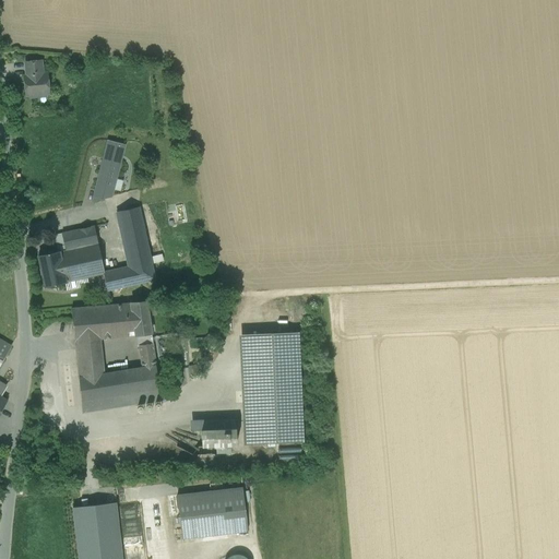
[(43,60),(24,61),(25,74),(45,73),(43,60)]
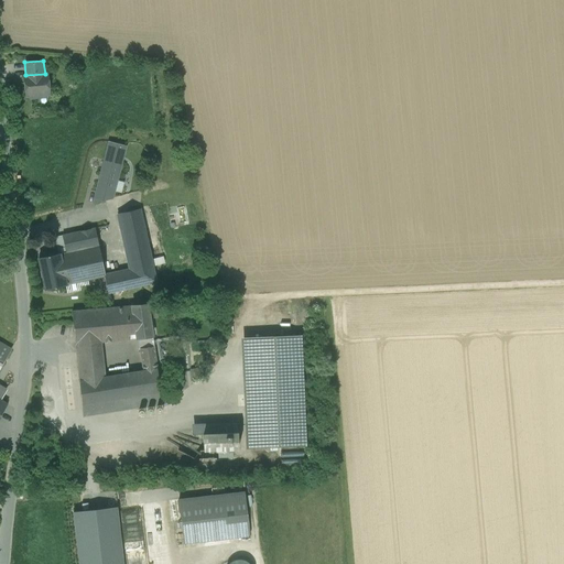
[(25,75),(23,76),(25,98),(29,98),(30,100),(47,98),(49,96),(51,96),(49,73),(45,74),(25,75)]
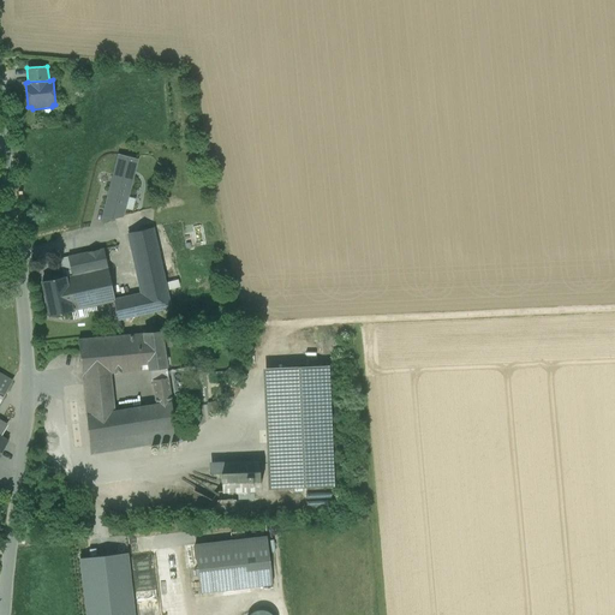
[(118,156),(101,225),(125,219),(141,162),(118,156)]
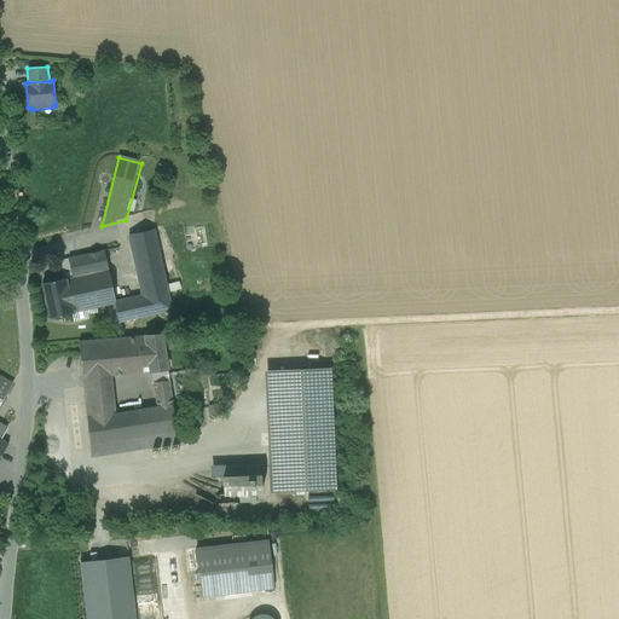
[(155,229),(127,235),(140,295),(115,300),(115,305),(119,323),(173,311),(155,229)]
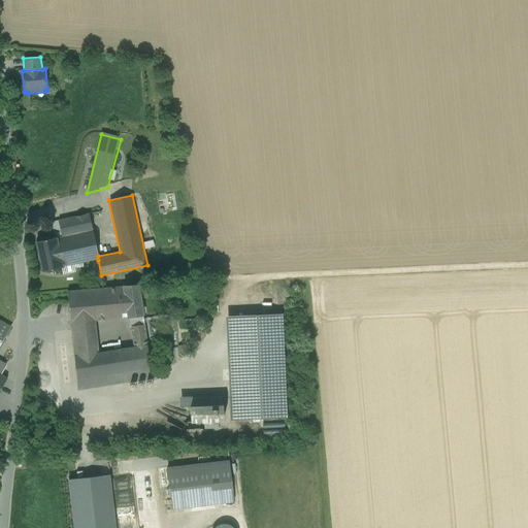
[(62,236),(35,241),(41,271),(98,260),(98,256),(89,213),(58,220),(62,236)]
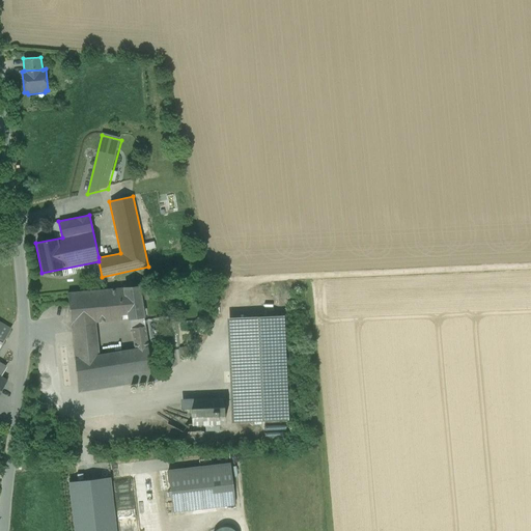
[(142,284),(68,294),(79,391),(154,382),(142,284)]
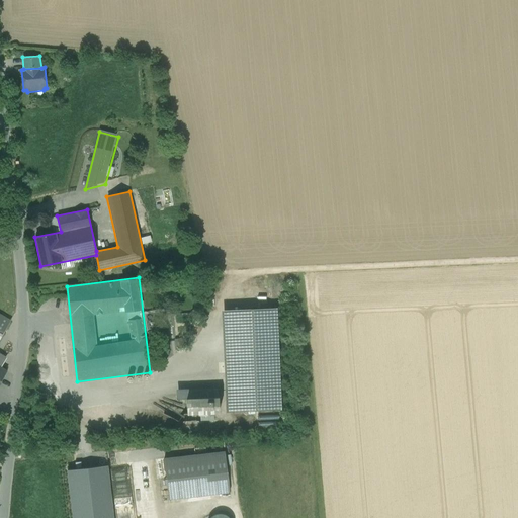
[(0,338),(13,317),(0,309),(0,338)]
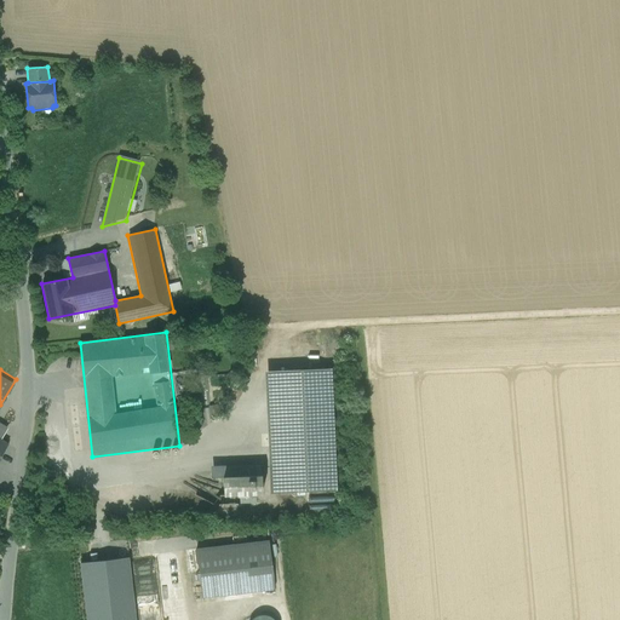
[(332,369),(267,373),(271,493),(337,491),(332,369)]
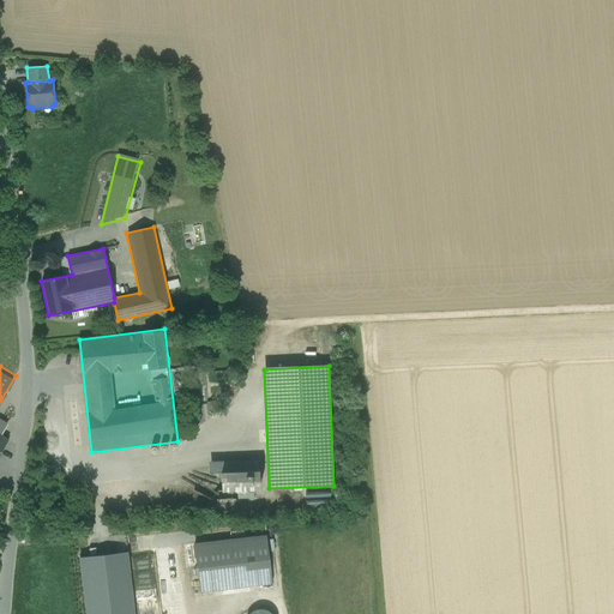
[(258,458),(209,462),(209,473),(222,473),(258,469),(258,458)]
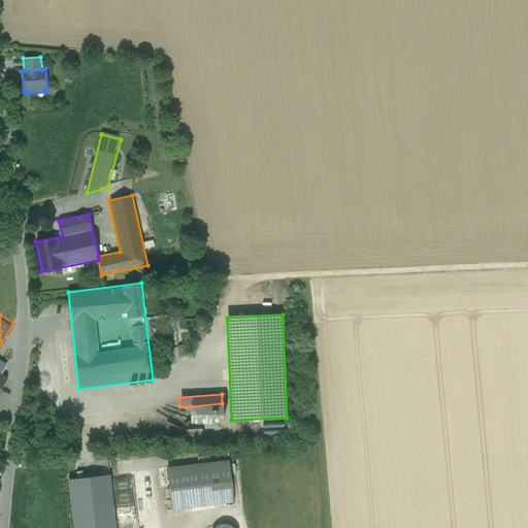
[(222,403),(191,406),(192,423),(204,422),(218,421),(224,421),(222,403)]
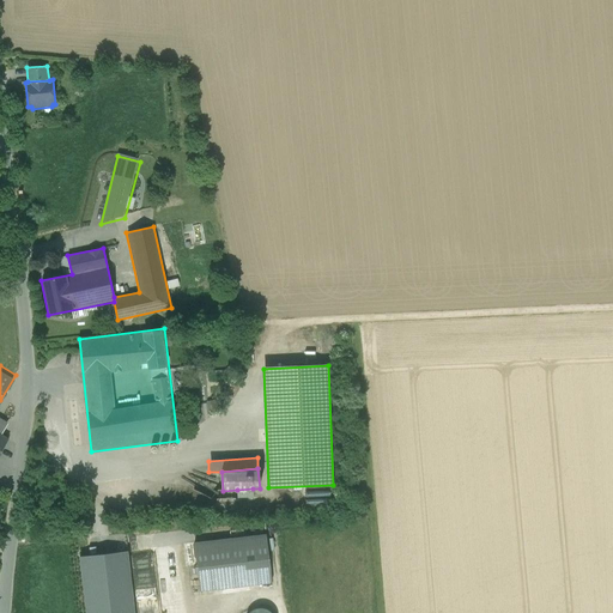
[(254,498),(253,489),(237,490),(238,499),(254,498)]
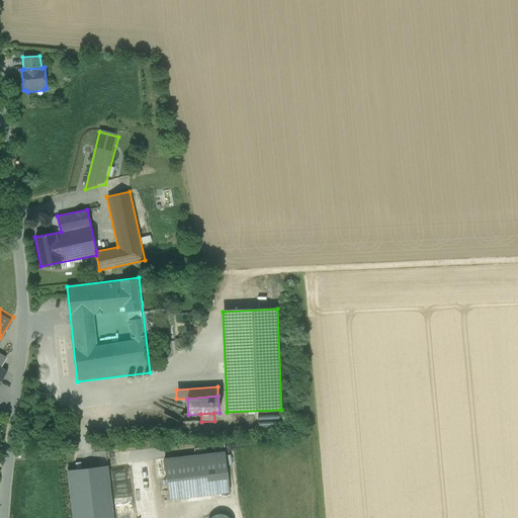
[(227,452),(165,458),(170,505),(232,498),(227,452)]
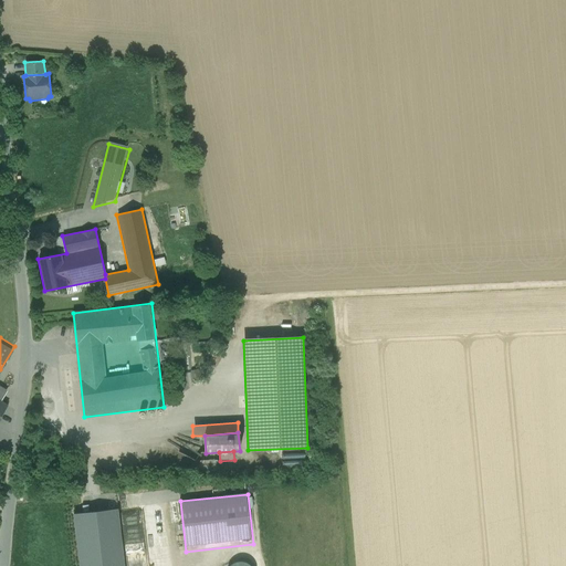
[(124,565),(118,509),(73,514),(77,565),(124,565)]
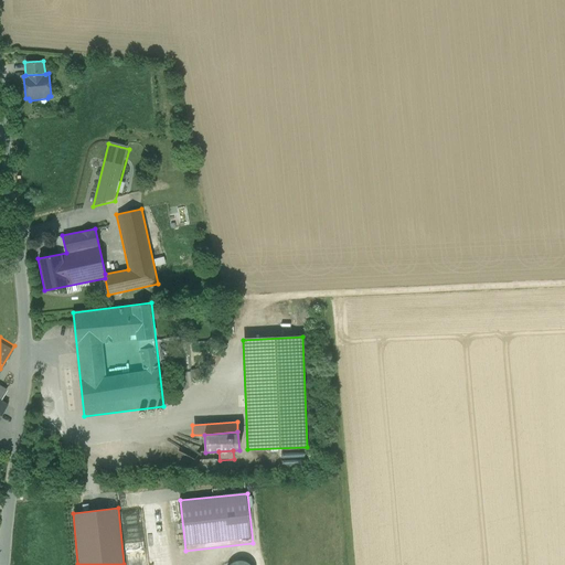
All buildings are outlined.
